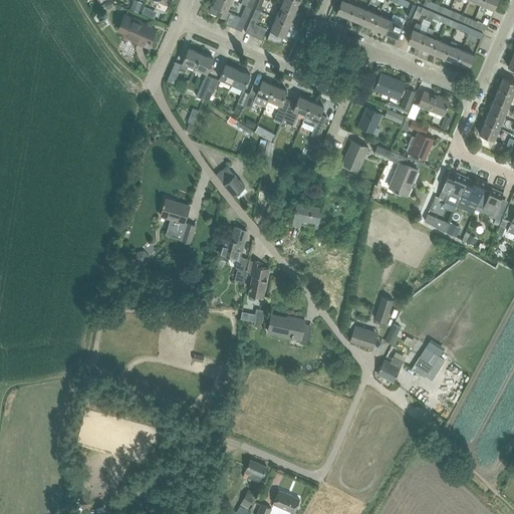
[(136,0),(134,0),(133,4),(131,9),(139,12),(141,7),(143,3),(136,0)]
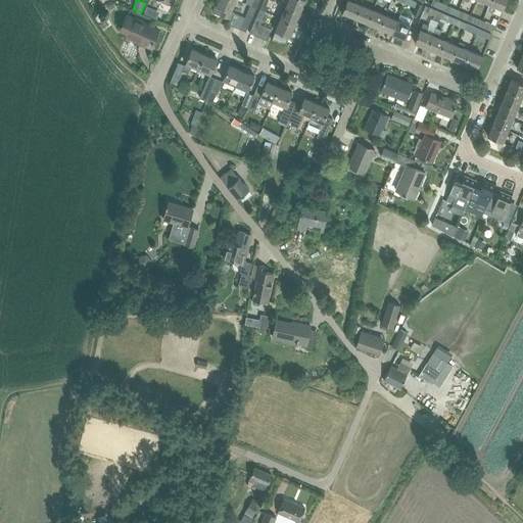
[(232,9),(235,0),(219,0),(214,12),(228,18),(232,9)]
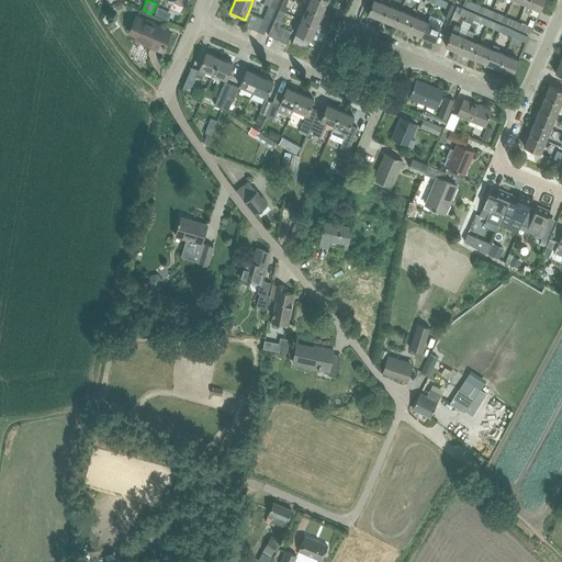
[(289,8),(287,7),(289,0),(283,0),(279,10),(287,13),(289,8)]
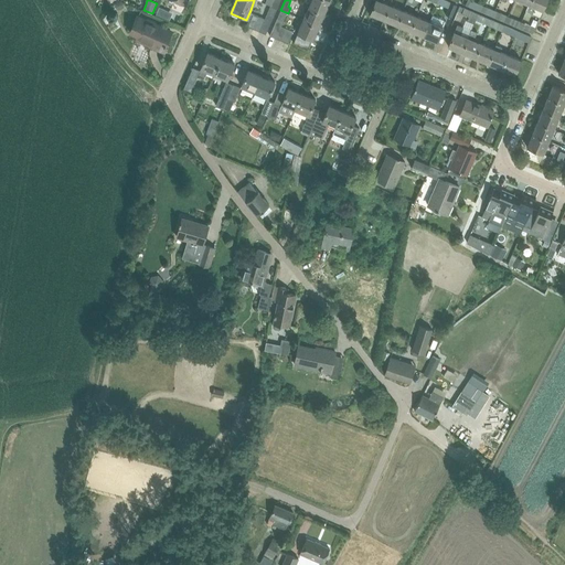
[(324,13),(330,0),(329,0),(311,0),(309,6),(309,7),(324,13)]
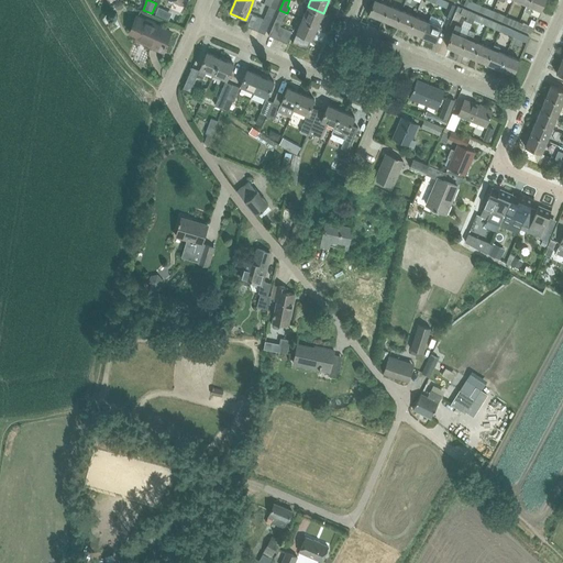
[(383,19),(388,4),(382,2),(382,0),(374,0),(368,13),(383,19)]
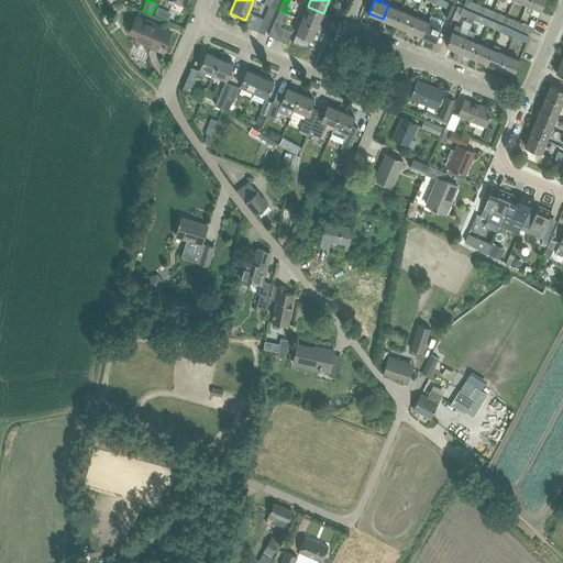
[(455,4),(443,0),(437,0),(435,3),(446,8),(444,14),(450,17),(455,4)]
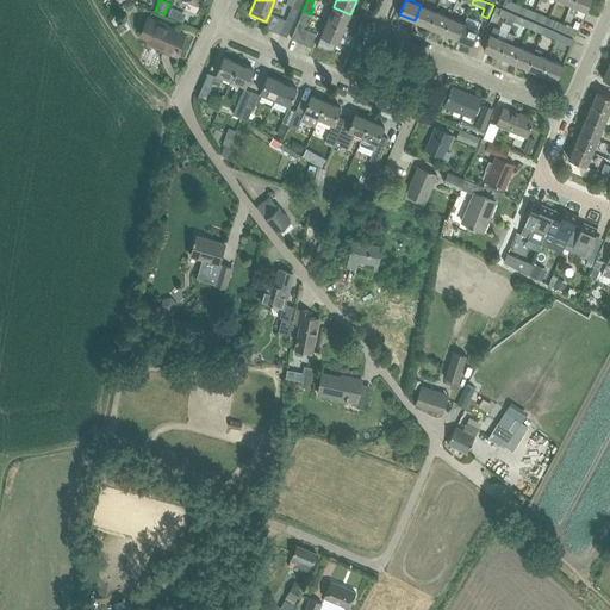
[(508,0),(504,0),(503,5),(517,12),(520,5),(510,1),(508,0)]
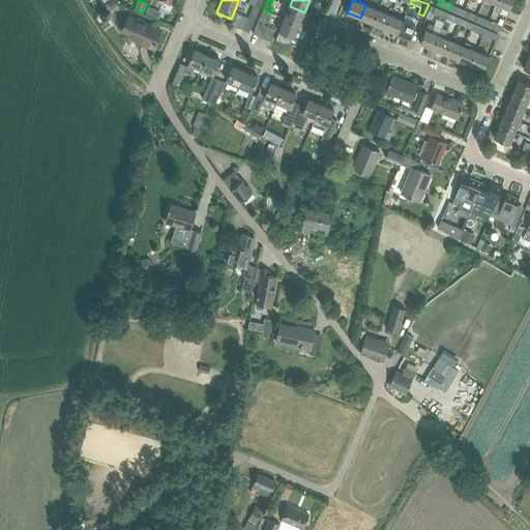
[(497,0),(496,4),(493,10),(500,12),(502,6),(508,9),(512,0),(497,0)]
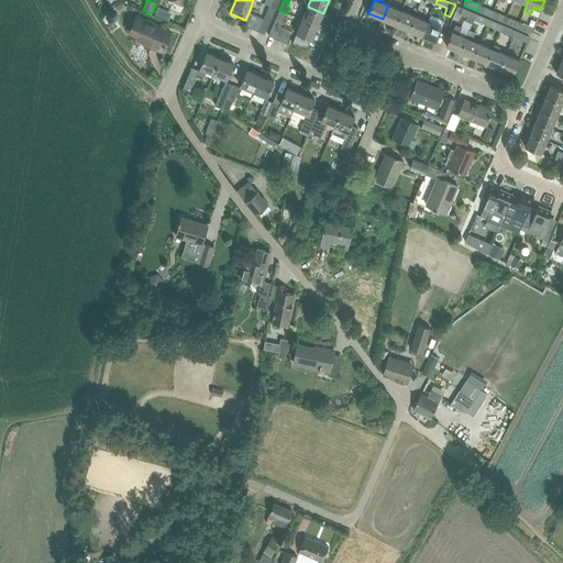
[(318,26),(323,13),(308,7),(308,6),(305,4),(302,11),(306,12),(302,20),(318,26)]
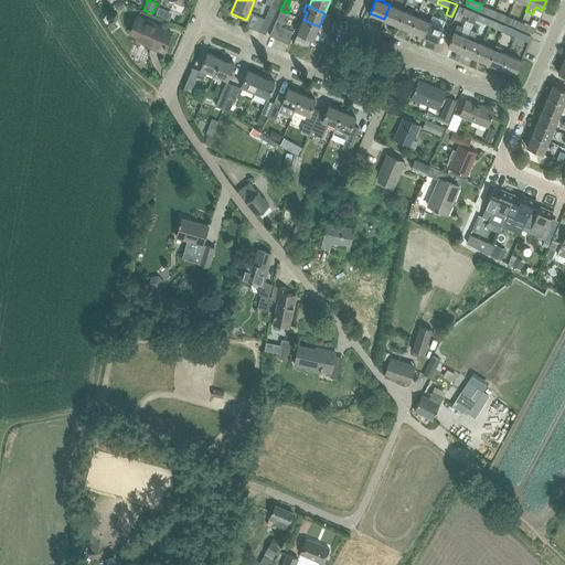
[(403,10),(390,4),(384,19),(397,24),(403,10)]
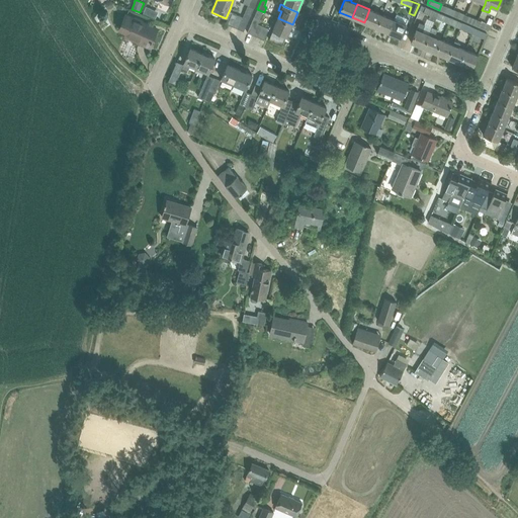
[(453,9),(445,6),(441,4),(439,10),(451,15),(453,9)]
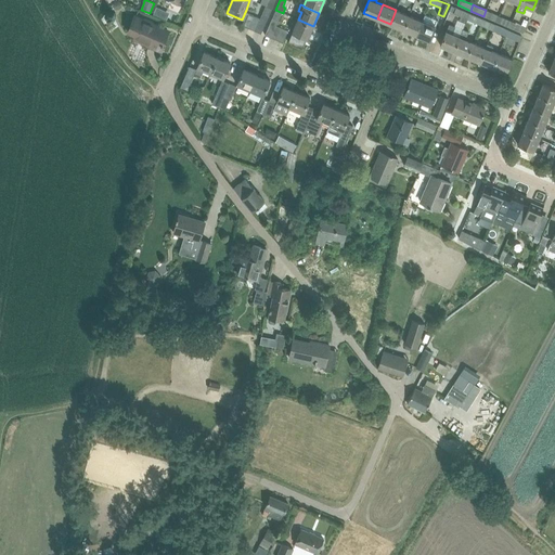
[(261,34),(266,24),(272,8),(267,5),(262,14),(260,18),(255,30),(261,34)]
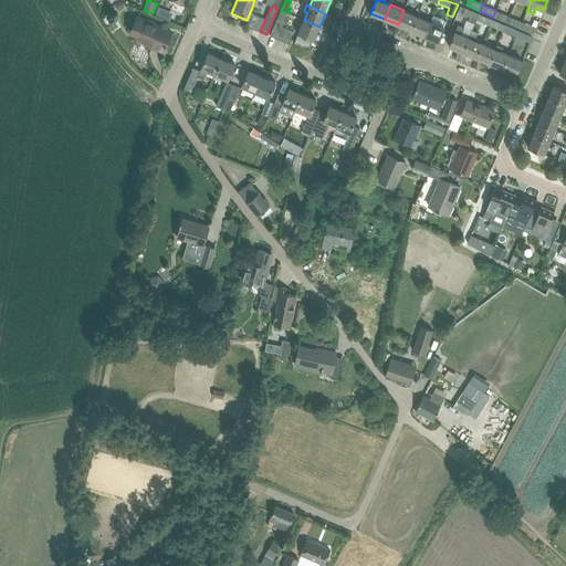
[(474,24),(477,20),(479,13),(469,10),(460,6),(459,11),(463,13),(462,13),(470,17),(468,21),(474,24)]
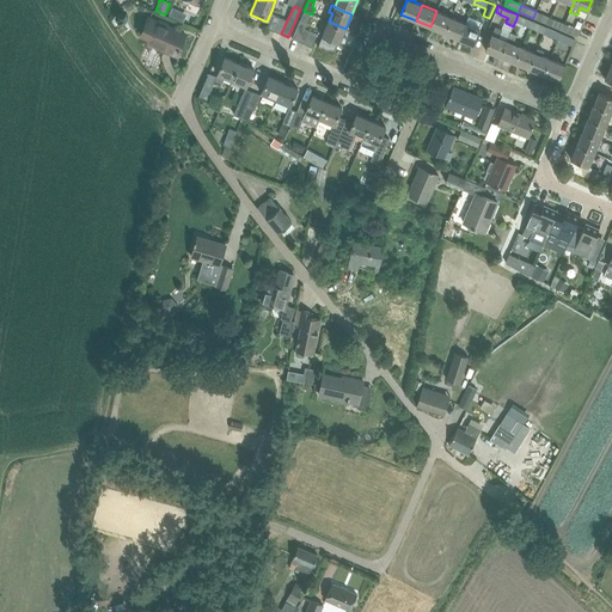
[(172,8),(170,16),(176,19),(179,11),(172,8)]
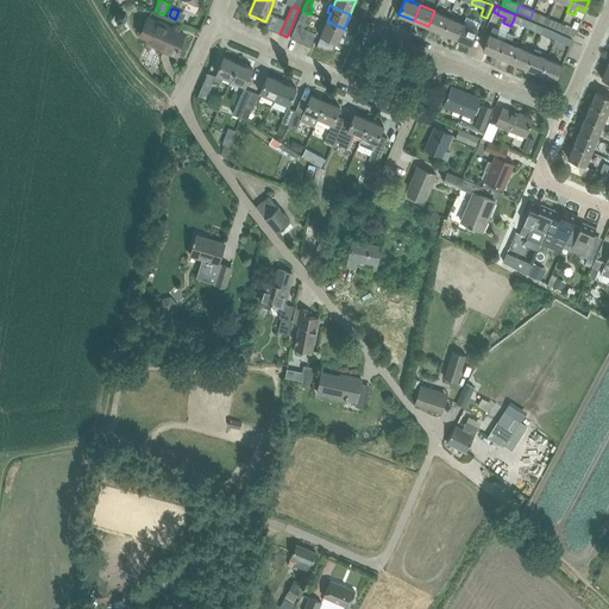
[(449,17),(434,11),(428,26),(443,32),(449,17)]
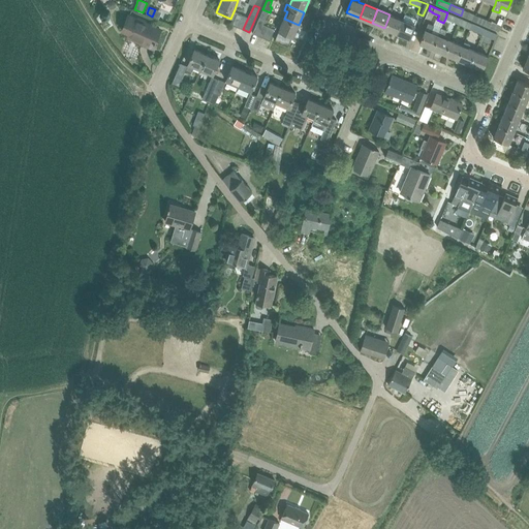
[(461,16),(473,21),(475,14),(466,11),(463,9),(461,16)]
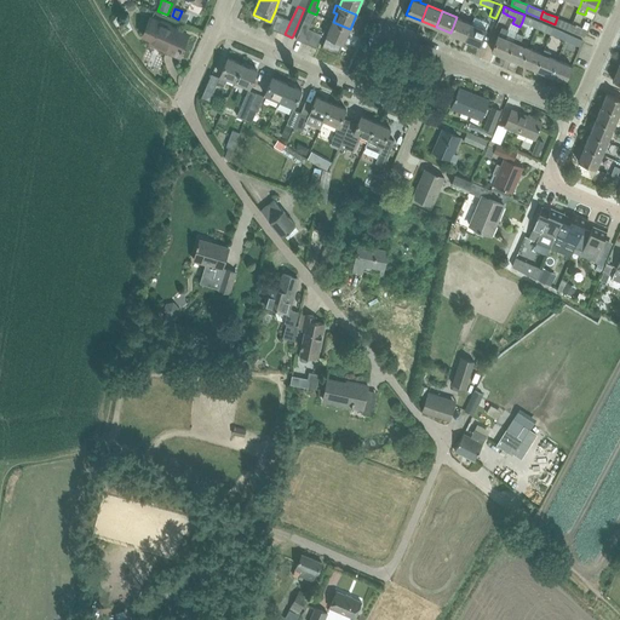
[(279,32),(285,18),(277,15),(271,29),(279,32)]
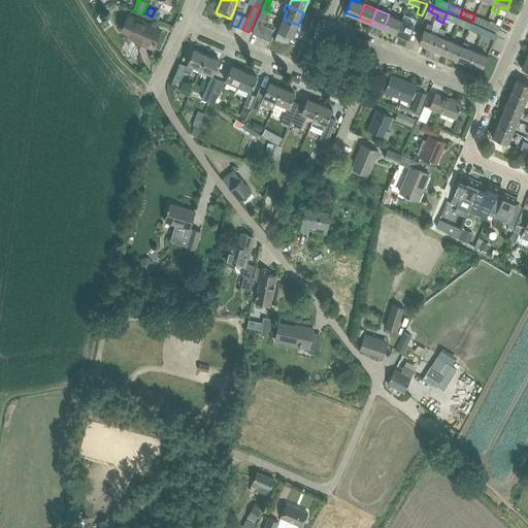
[(396,33),(408,39),(418,18),(404,12),(401,20),(396,33)]
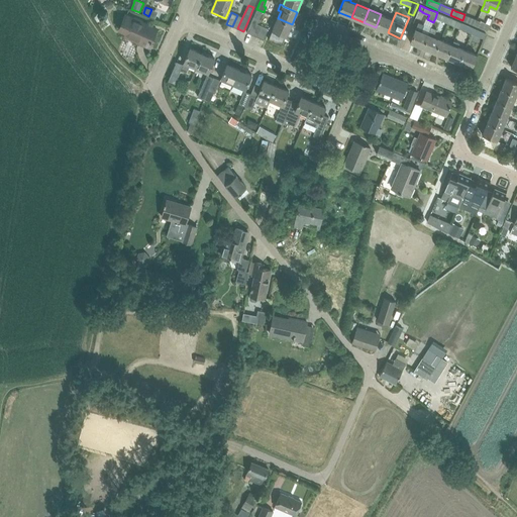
[(448,17),(440,14),(437,12),(435,18),(438,19),(446,23),(448,17)]
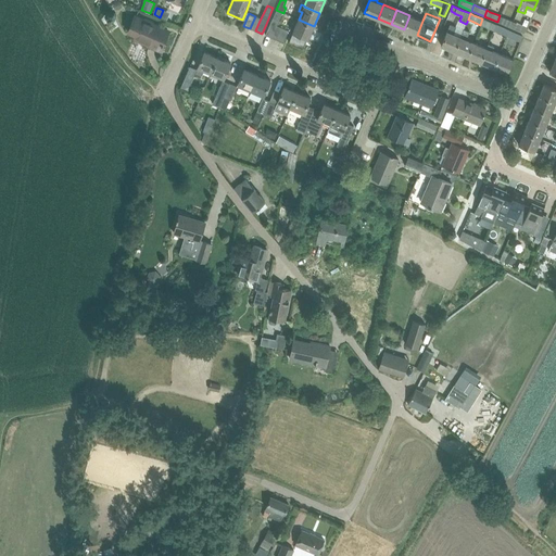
[(134,39),(149,46),(160,50),(163,42),(162,42),(167,29),(136,15),(128,32),(136,35),(134,39)]
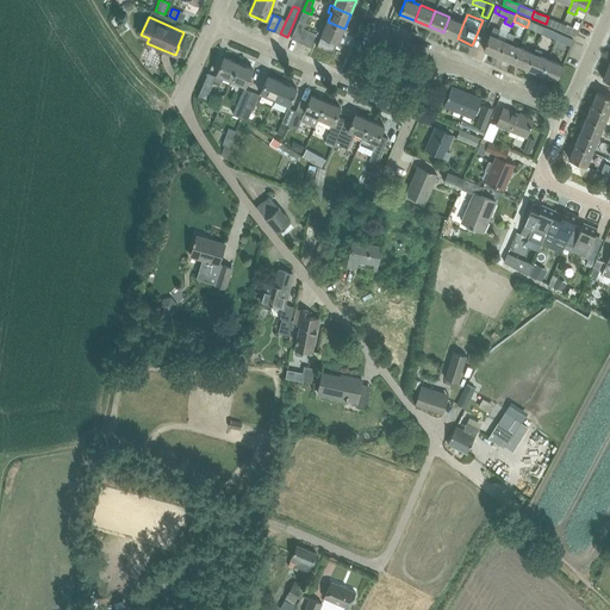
[(449,17),(443,32),(458,38),(464,23),(449,17)]
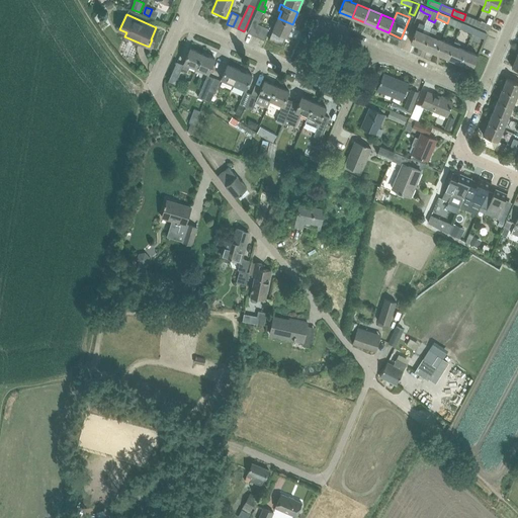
[(469,16),(465,14),(463,20),(475,25),(478,20),(469,16)]
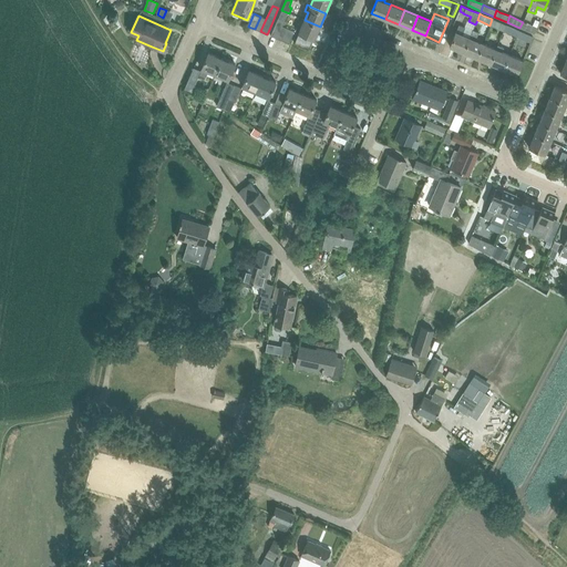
[(266,19),(260,17),(255,29),(260,31),(266,19)]
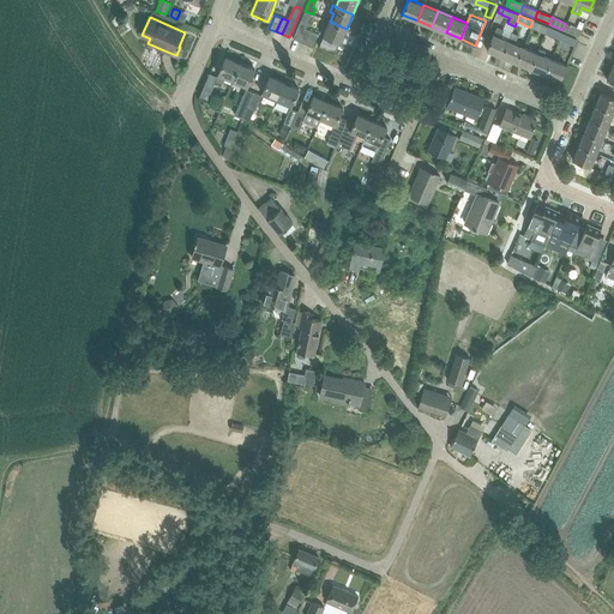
[(293,38),(300,42),(306,29),(307,23),(301,20),(293,38)]
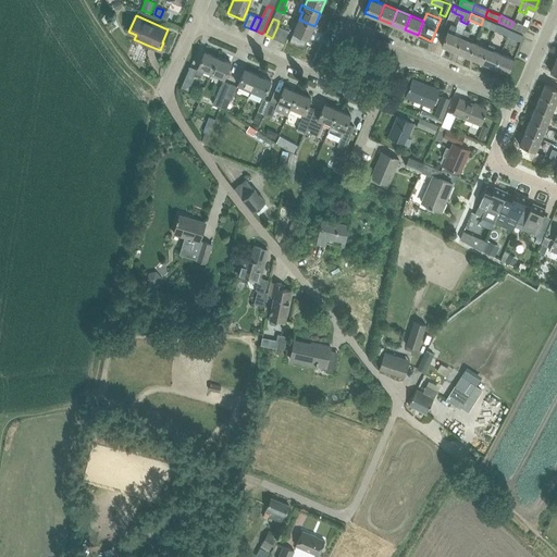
[(484,26),(494,31),(497,25),(483,19),(481,25),(484,26)]
